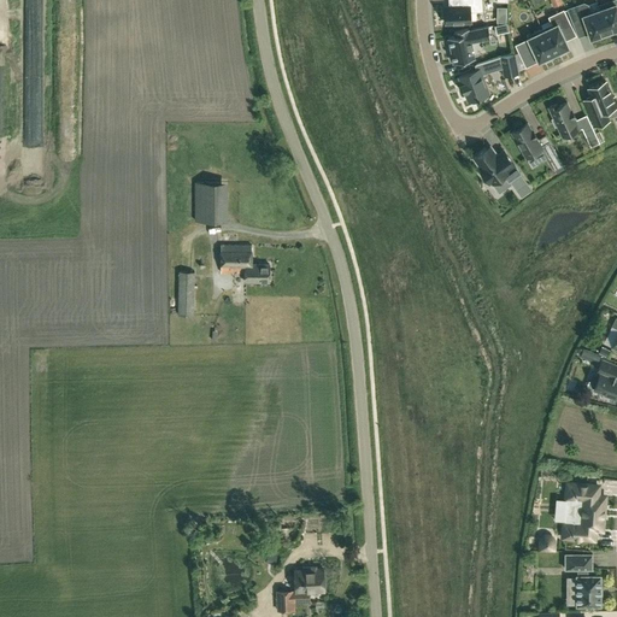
[(460,0),(460,6),(445,6),(446,23),(471,22),(470,11),(482,11),(481,0),(460,0)]
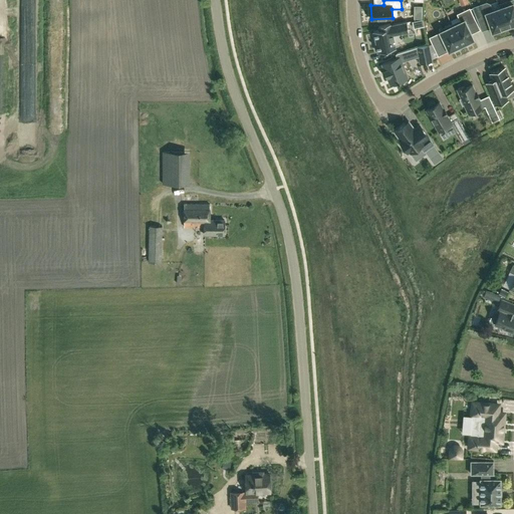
[(513,0),(511,0),(498,4),(499,7),(506,26),(509,25),(509,26),(511,27),(513,25),(513,0)]
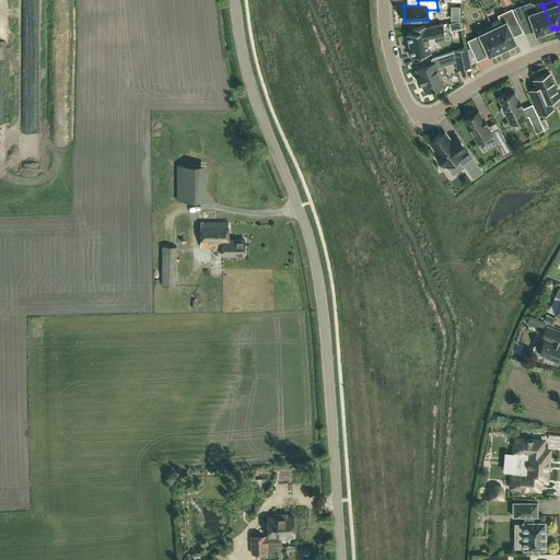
[(536,34),(539,33),(540,34),(541,35),(547,33),(548,31),(548,30),(551,28),(544,8),(536,11),(534,4),(531,2),(514,8),(521,23),(532,20),(536,34)]
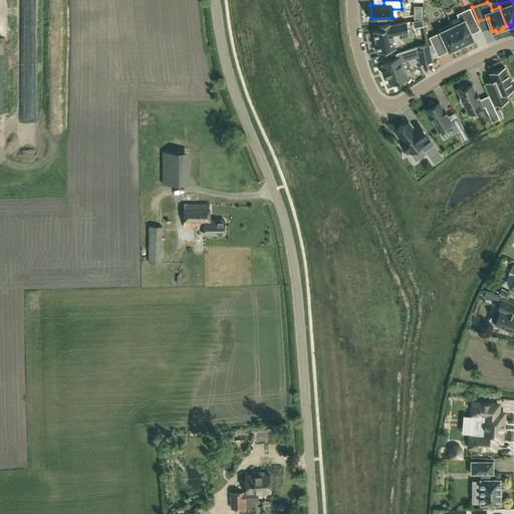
[(451,23),(461,45),(465,43),(465,44),(467,45),(471,43),(472,41),(471,40),(474,38),(467,24),(476,20),(470,7),(457,13),(460,19),(451,23)]
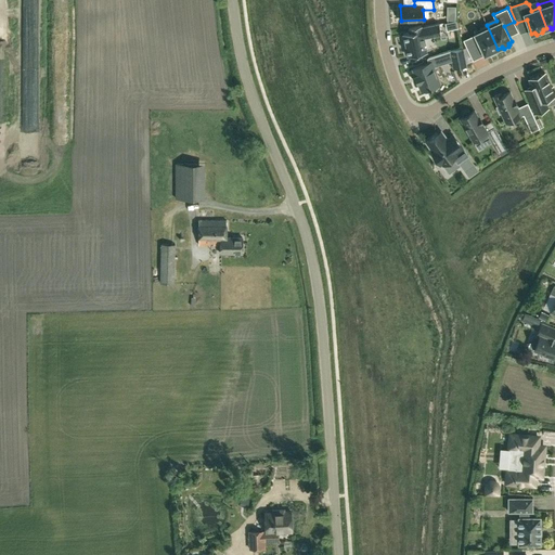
[(427,52),(424,37),(441,34),(439,23),(422,26),(422,25),(409,27),(410,33),(403,34),(408,56),(427,52)]
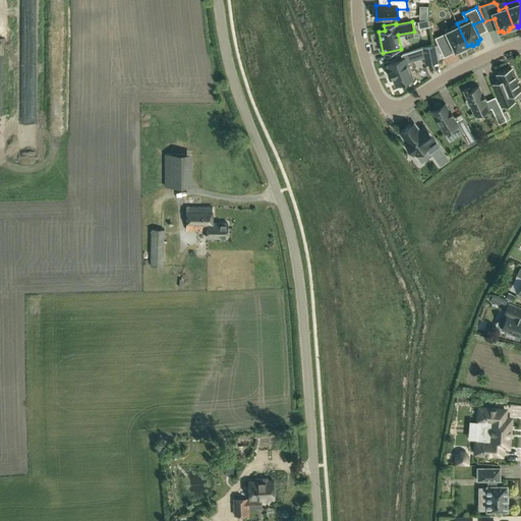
[(467,46),(457,23),(445,30),(446,33),(435,38),(441,49),(452,43),(455,51),(458,50),(459,51),(460,52),(465,49),(466,48),(465,47),(467,46)]
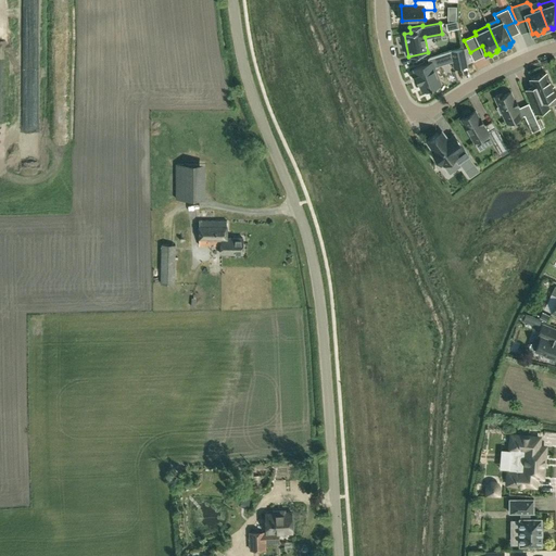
[(464,48),(451,51),(454,68),(467,65),(464,48)]
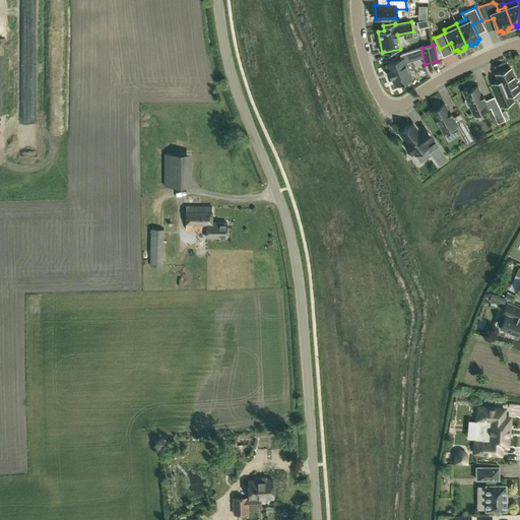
[(391,78),(392,77),(395,85),(402,82),(403,83),(404,82),(404,81),(412,78),(405,62),(424,57),(421,48),(400,54),(402,58),(387,64),(389,70),(388,71),(391,78)]
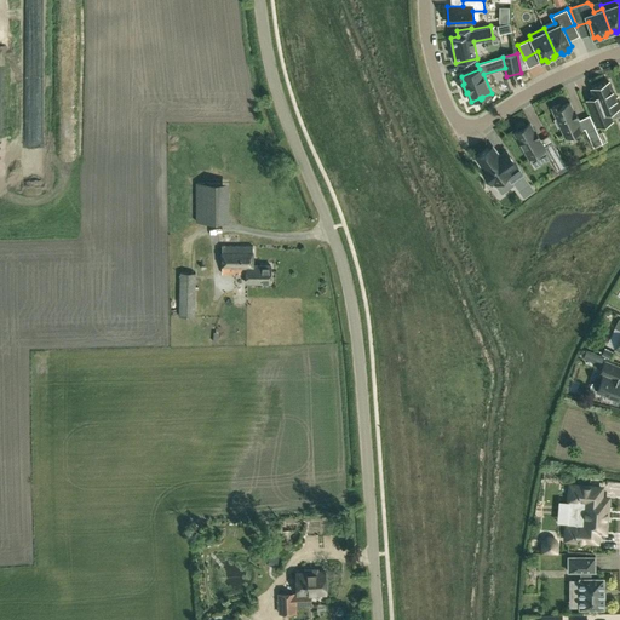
[(591,89),(595,96),(586,99),(597,126),(612,120),(608,112),(619,105),(619,102),(618,97),(615,98),(609,81),(591,89)]
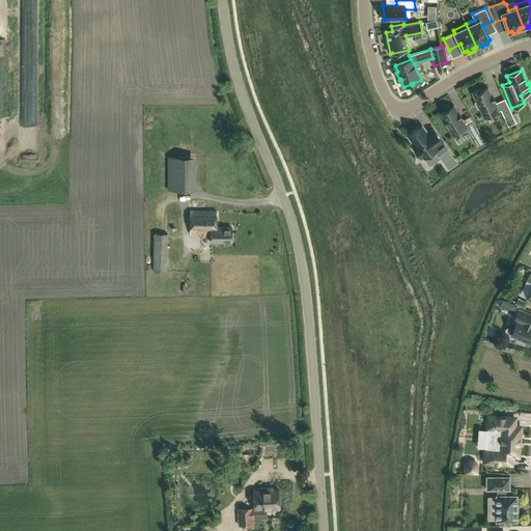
[(488,87),(480,91),(479,88),(472,92),(484,117),(485,117),(484,115),(497,108),(499,111),(499,110),(488,87)]
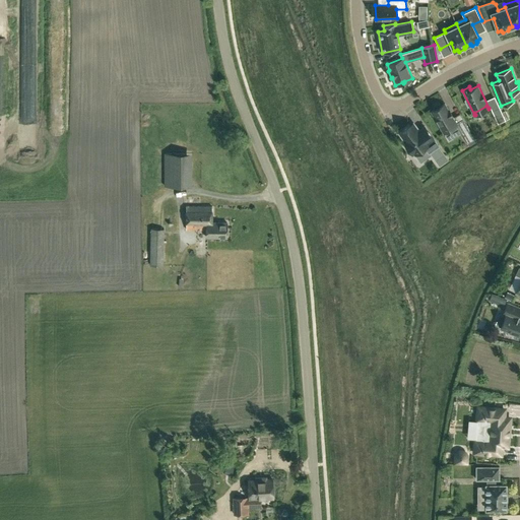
[(457,125),(445,104),(441,106),(440,104),(438,103),(436,104),(434,105),(434,107),(434,110),(431,112),(444,133),(457,125)]
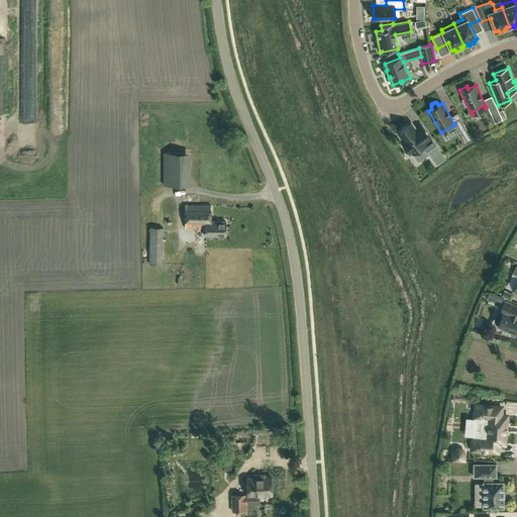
[(489,110),(495,123),(502,119),(497,106),(489,110)]
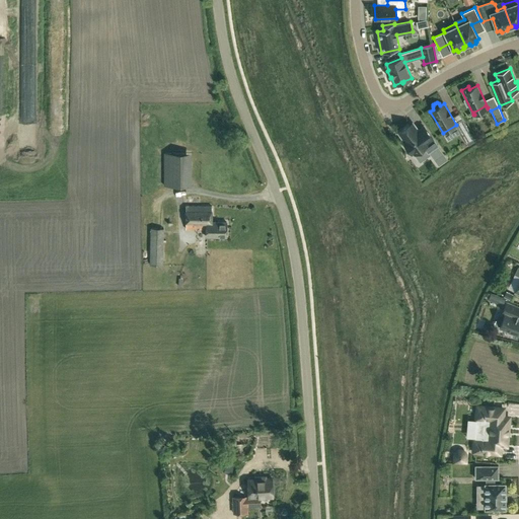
[(413,123),(398,133),(414,154),(424,147),(428,153),(429,155),(437,166),(447,159),(438,146),(428,132),(423,137),(420,133),(413,123)]
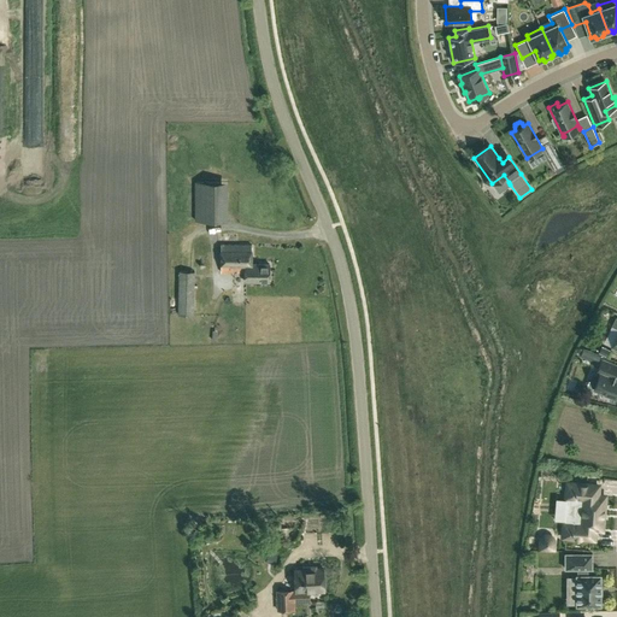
[(556,170),(564,165),(553,147),(545,152),(556,170)]
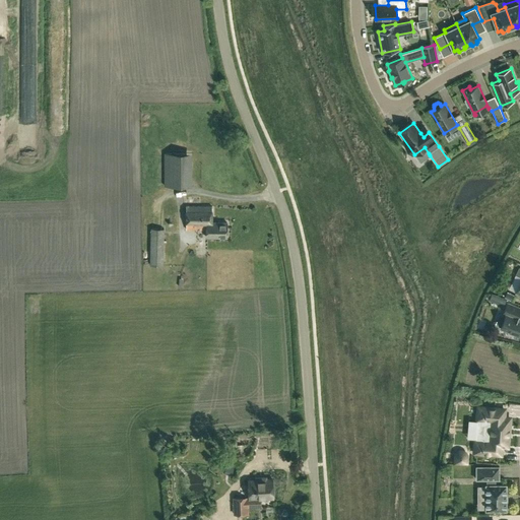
[(166,150),(167,182),(191,181),(190,149),(166,150)]
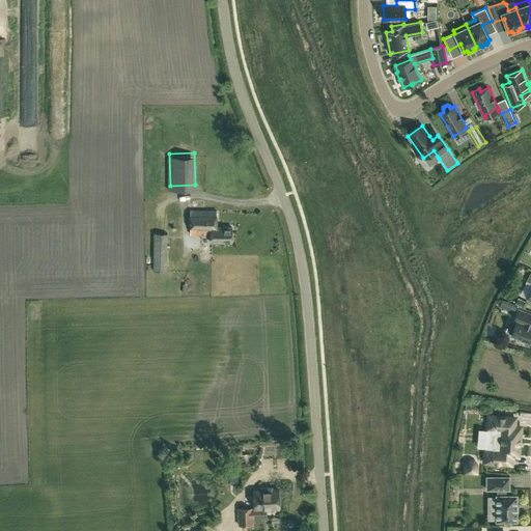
[(216,210),(190,210),(190,233),(211,233),(212,242),(232,242),(231,226),(217,226),(216,210)]
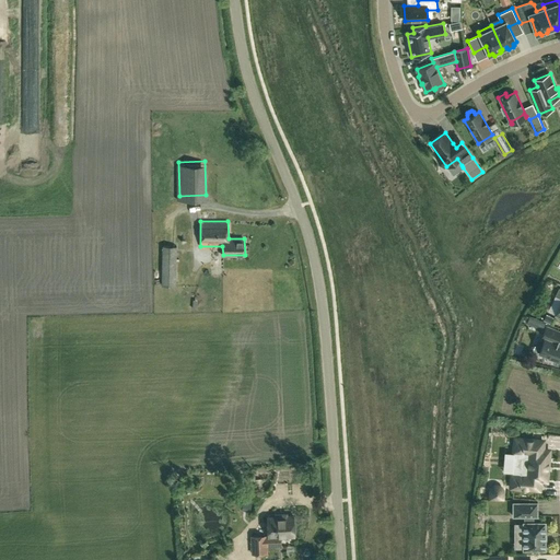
[(163,246),(162,286),(175,287),(176,246),(163,246)]
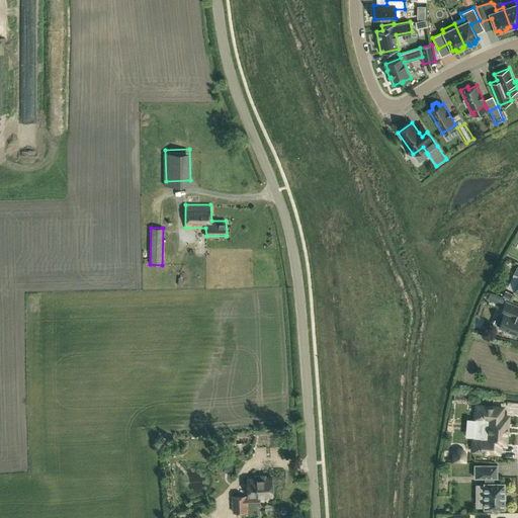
[(512,294),(505,290),(502,296),(509,299),(512,294)]
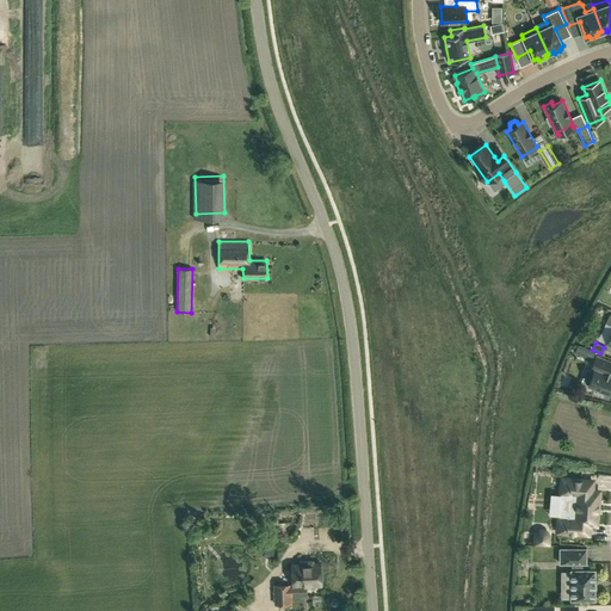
[(597,353),(578,346),(575,352),(594,359),(592,368),(594,369),(587,386),(610,394),(610,374),(609,374),(610,365),(610,360),(596,356),(597,353)]
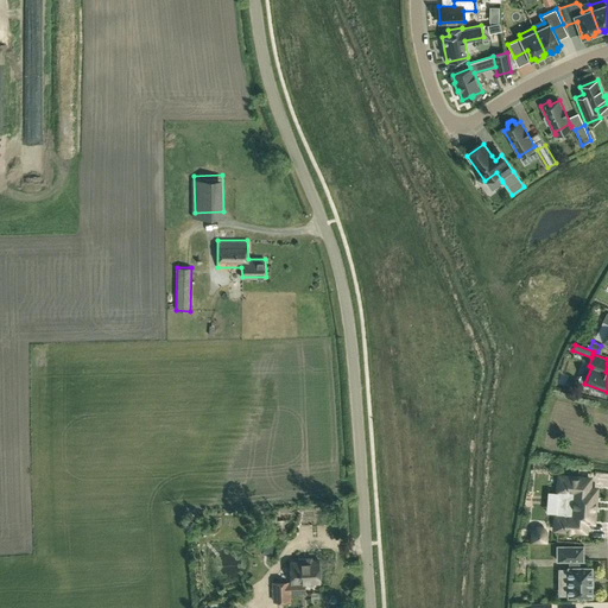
[(546,512),(559,513),(559,515),(556,515),(555,529),(586,531),(586,521),(593,523),(596,489),(589,488),(589,479),(559,476),(558,489),(561,491),(561,492),(549,491),(546,512)]
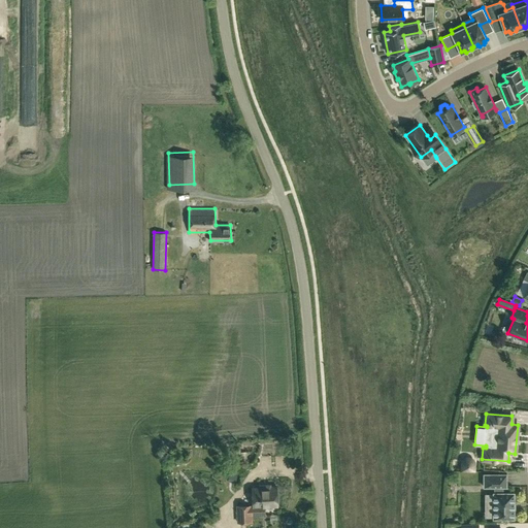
[(473,469),(474,464),(473,462),(472,460),(471,459),(470,458),(466,458),(464,459),(463,460),(462,462),(462,464),(462,469),(473,469)]
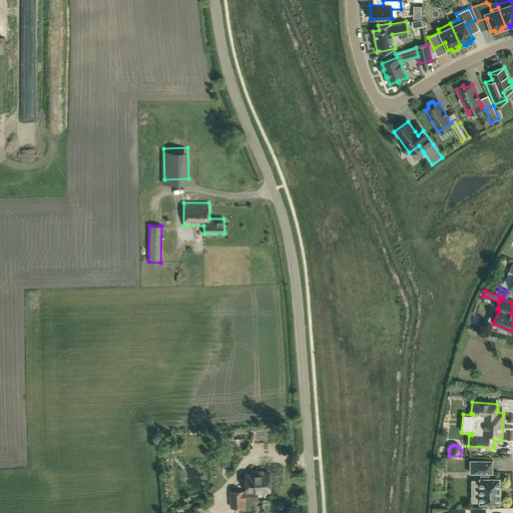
[(470,460),(470,473),(481,473),(481,478),(479,478),(479,504),(500,504),(500,478),(488,478),(488,473),(492,473),(492,460),(470,460)]
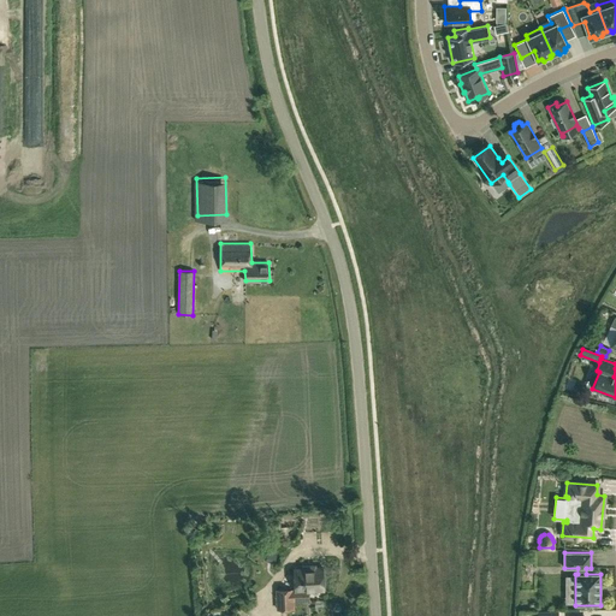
[(309,600),(309,590),(325,590),(324,568),(315,568),(315,567),(304,567),(304,569),(295,569),(296,591),(294,591),(294,590),(277,590),(278,609),(294,608),(294,600),(309,600)]
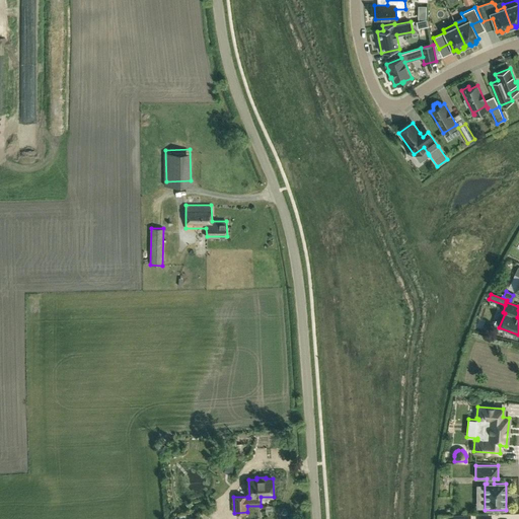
All buildings are outlined.
